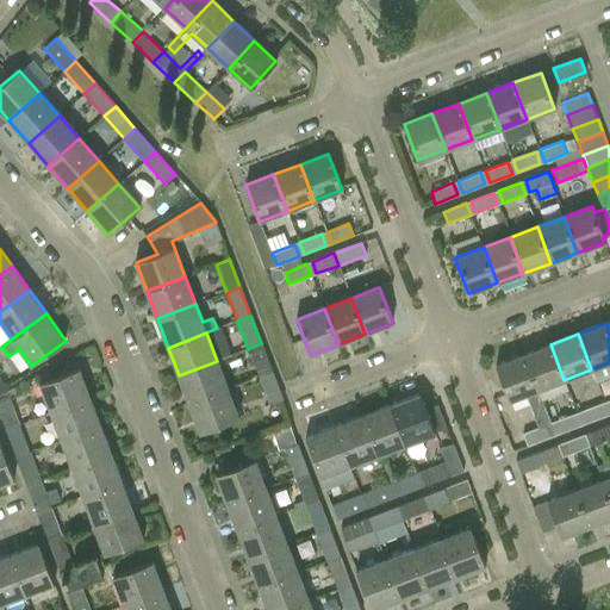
[(248,349),(259,378),(273,372),(261,343),(248,349)]
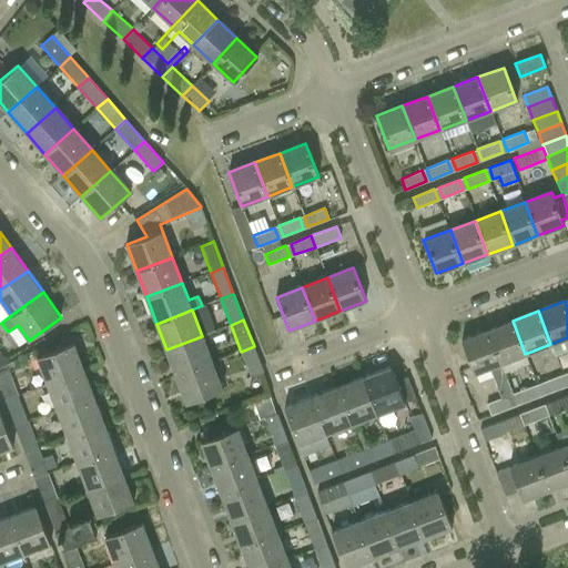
[(500,363),(525,354),(513,321),(488,330),(500,363)]
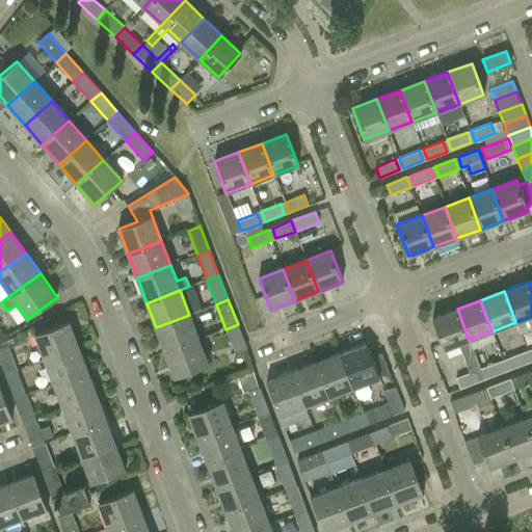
[(444,349),(459,343),(470,372),(456,378),(459,389),(484,379),(480,369),(469,340),(457,309),(432,318),(444,349)]
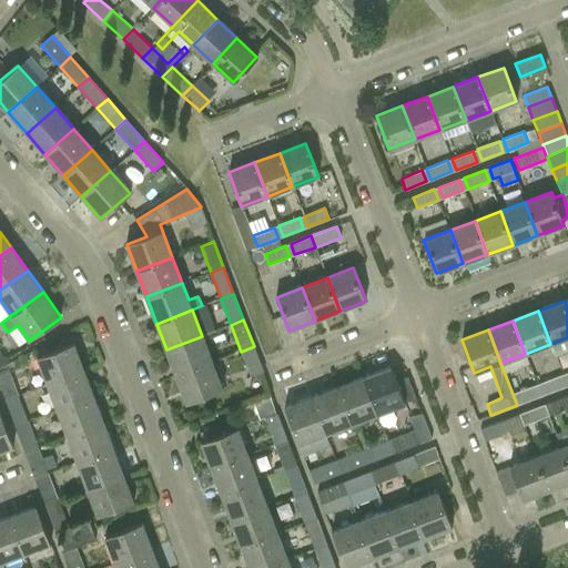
[(212,362),(202,336),(166,350),(176,375),(212,362)]
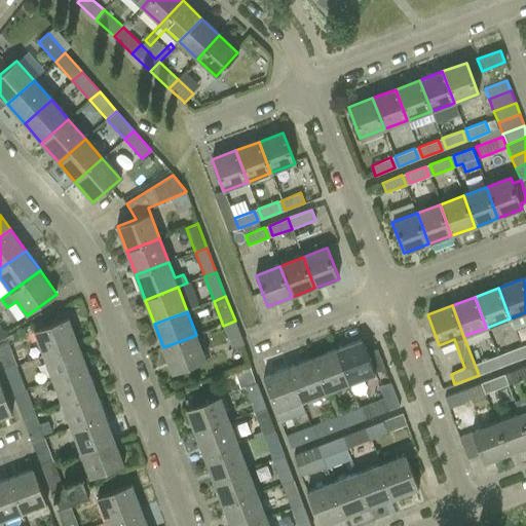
[(34,330),(43,355),(77,342),(68,317),(34,330)]
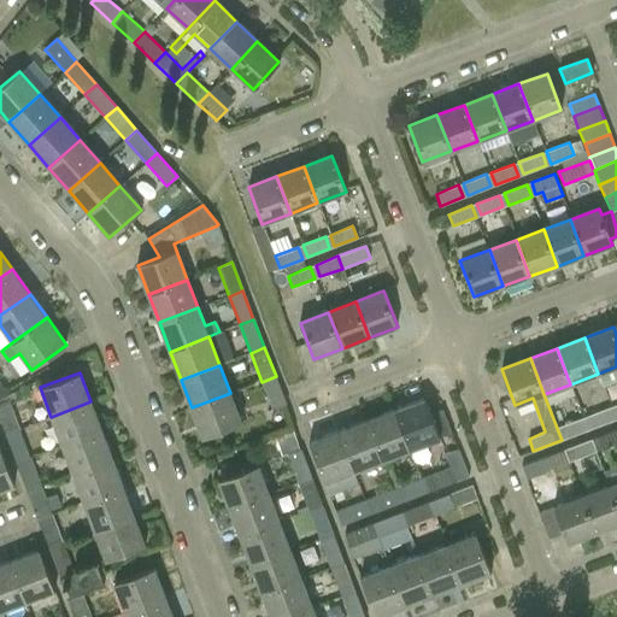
[(286,404),(276,376),(262,382),(272,410),(286,404)]
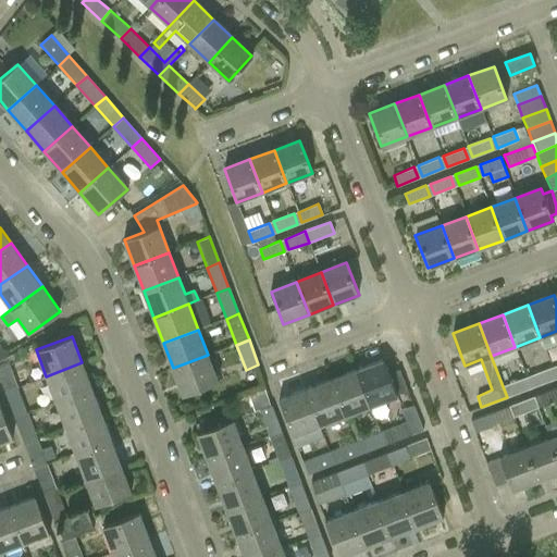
[(218,381),(208,355),(173,368),(183,394),(218,381)]
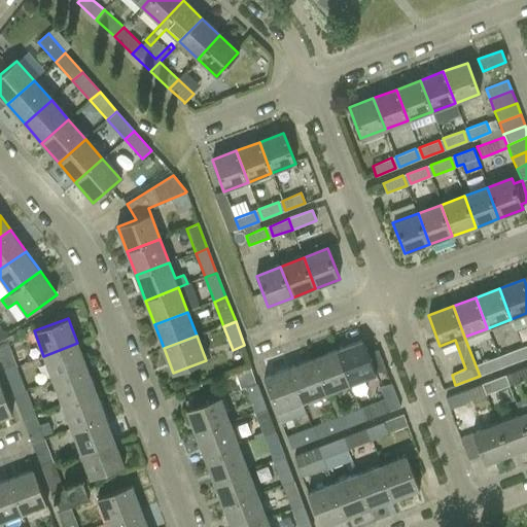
[(362,340),(338,350),(350,384),(376,374),(362,340)]
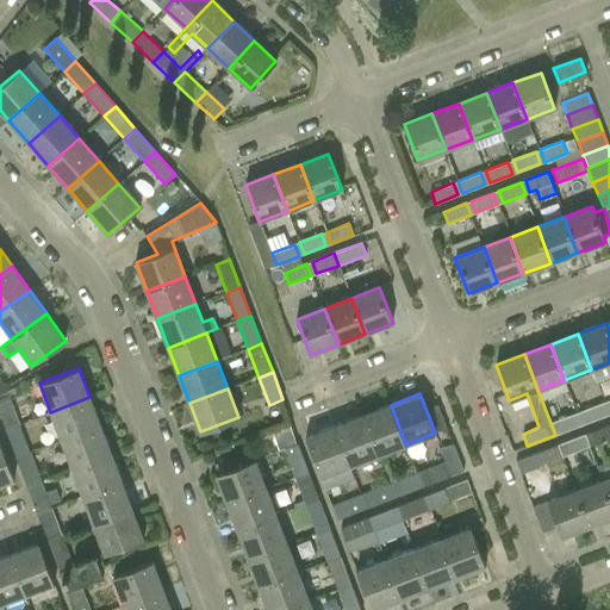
[(0,398),(0,416),(5,429),(19,424),(8,396),(0,398)]
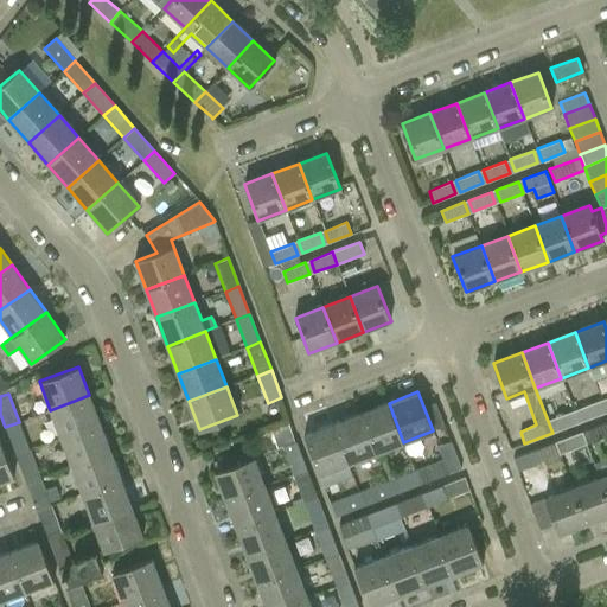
[(100,423),(89,395),(50,410),(61,438),(100,423)]
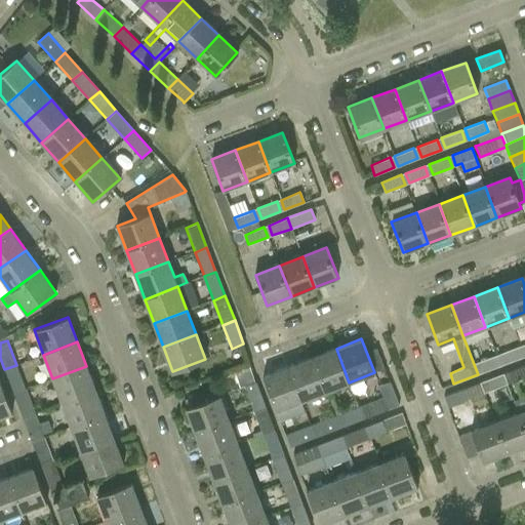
[(500,366),(523,357),(519,347),(496,355),(500,366)]
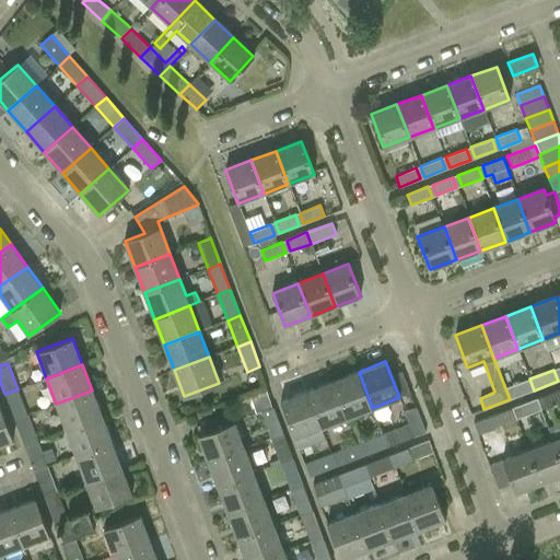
[(359,372),(333,381),(347,418),(372,408),(359,372)]
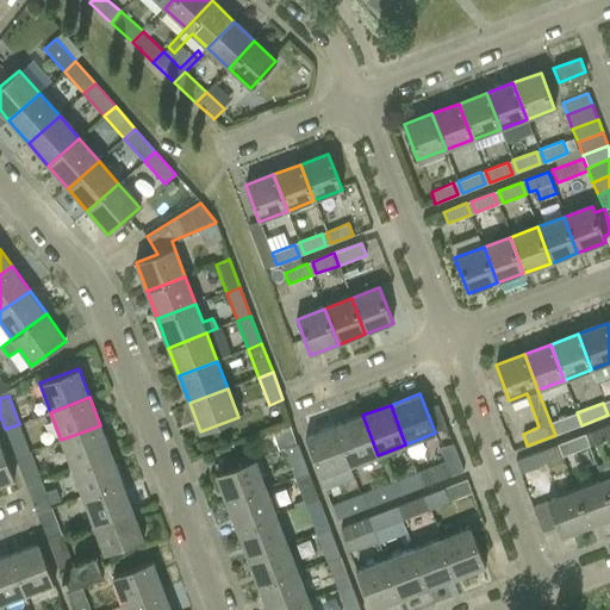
[(350,465),(378,455),(362,415),(335,425),(350,465)]
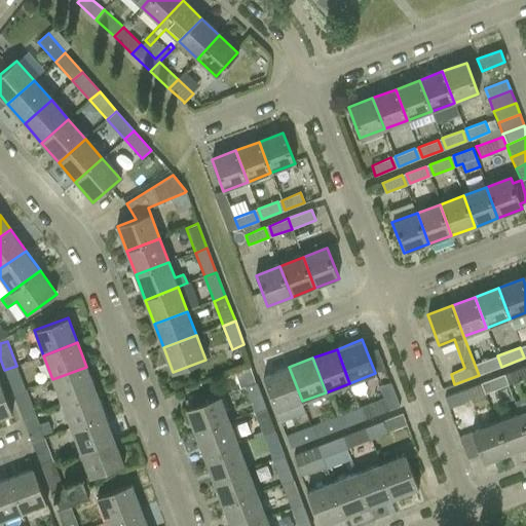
[(494,358),(475,365),(479,375),(497,368),(494,358)]
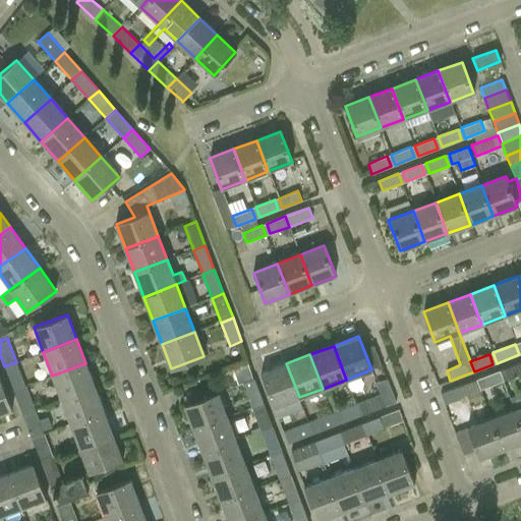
[(4,366),(13,391),(25,386),(16,362),(4,366)]
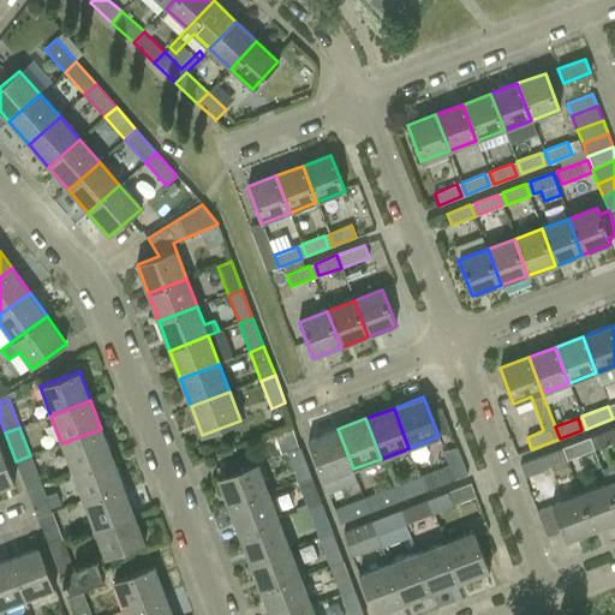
[(614,428),(590,437),(595,449),(614,441),(614,428)]
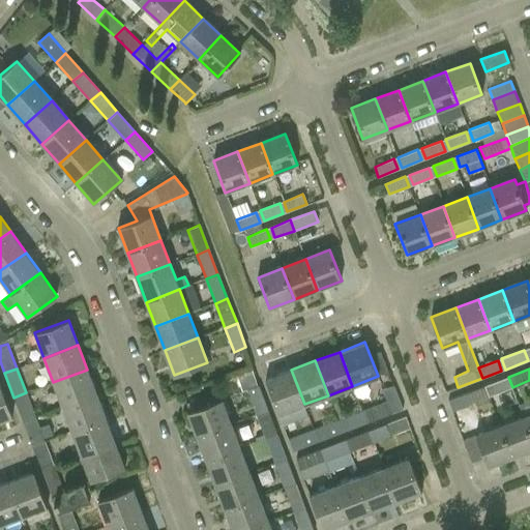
[(53,382),(62,407),(96,393),(87,370),(53,382)]
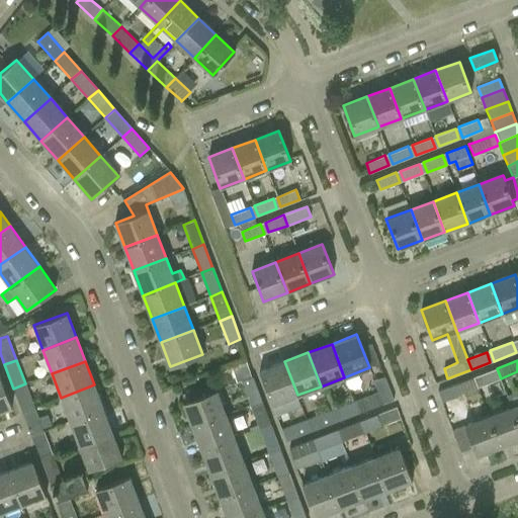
[(284,361),(259,371),(272,405),(297,395),(284,361)]
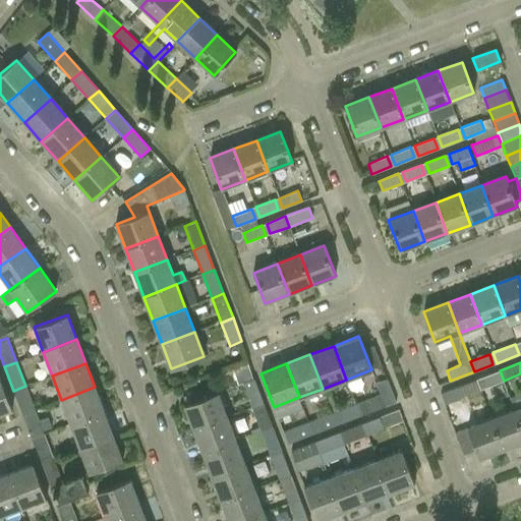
[(263,403),(253,379),(249,366),(237,371),(242,384),(251,407),(263,403)]
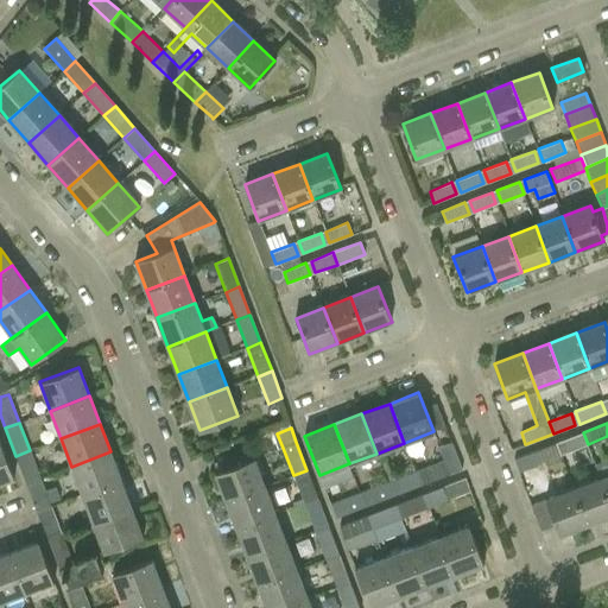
[(565,453),(588,444),(583,432),(561,442),(565,453)]
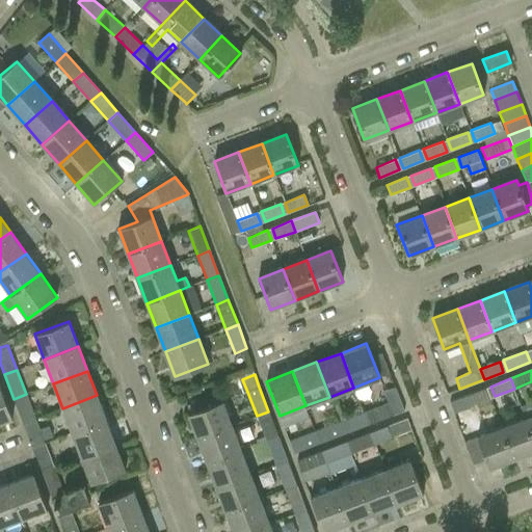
[(0,386),(0,422),(12,418),(0,386)]
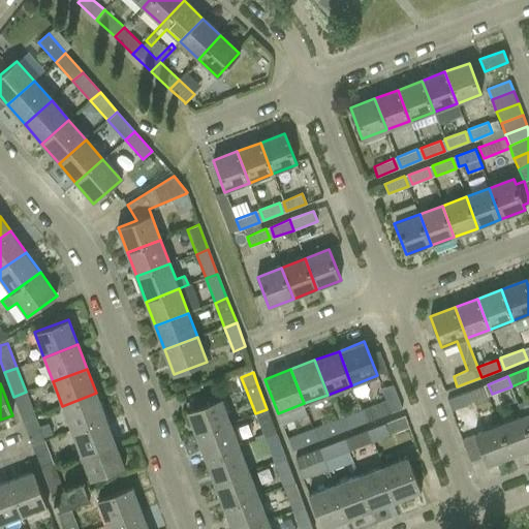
[(484,385),(465,393),(468,403),(488,396),(484,385)]
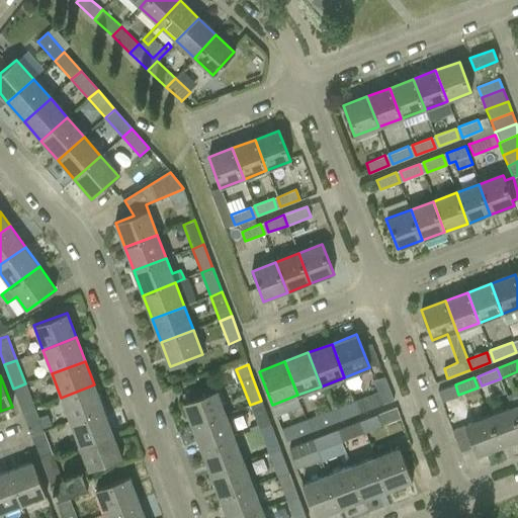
[(13,389),(22,412),(34,408),(25,383),(13,389)]
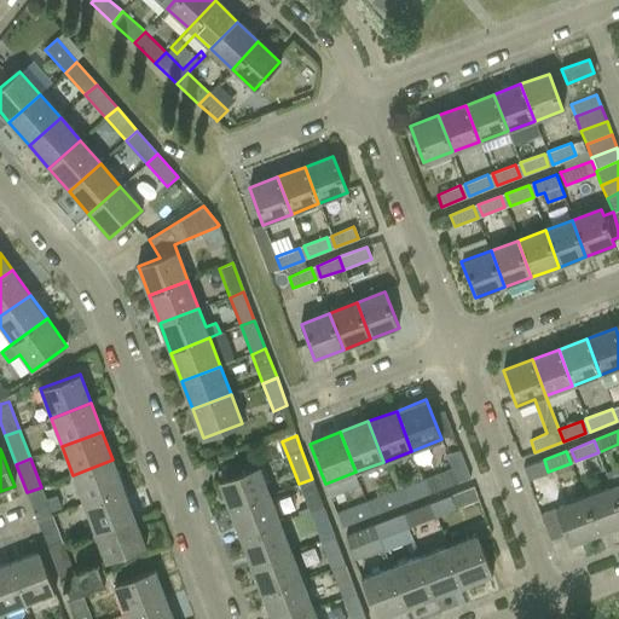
[(73,475),(82,504),(123,489),(113,460),(73,475)]
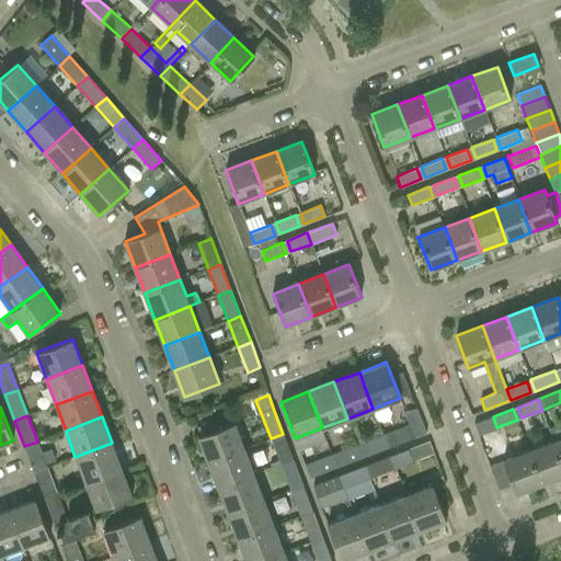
[(199,436),(209,462),(244,449),(235,423),(199,436)]
